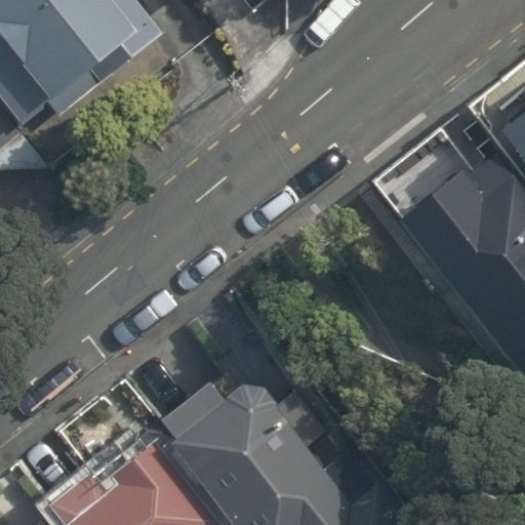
[(0,0),(0,98),(27,135),(157,42),(126,0),(0,0)]
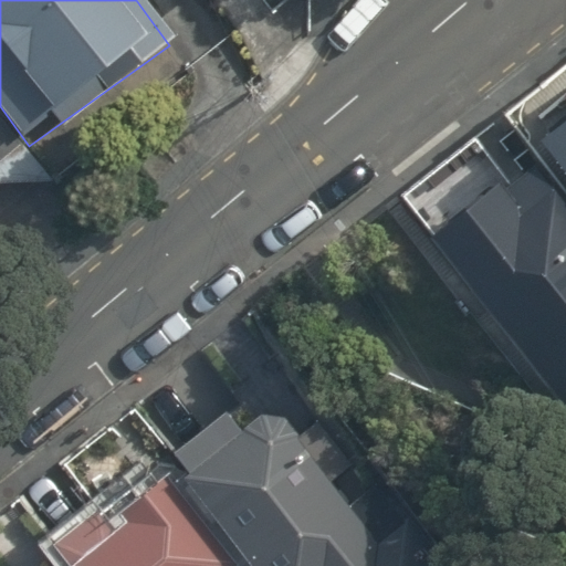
[(564,97),(521,132),(565,187),(565,84),(558,91),(564,97)]
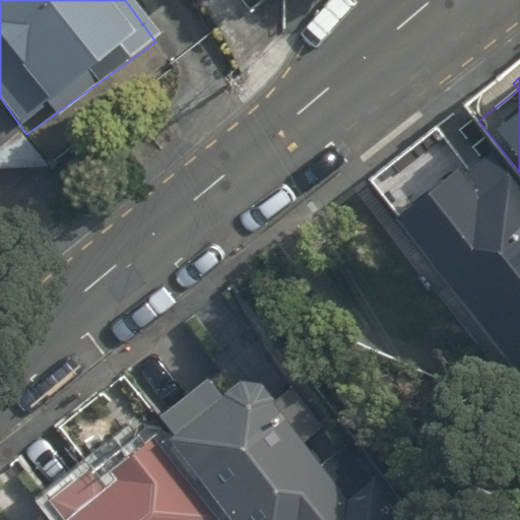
[(0,153),(26,134),(0,98),(0,153)]
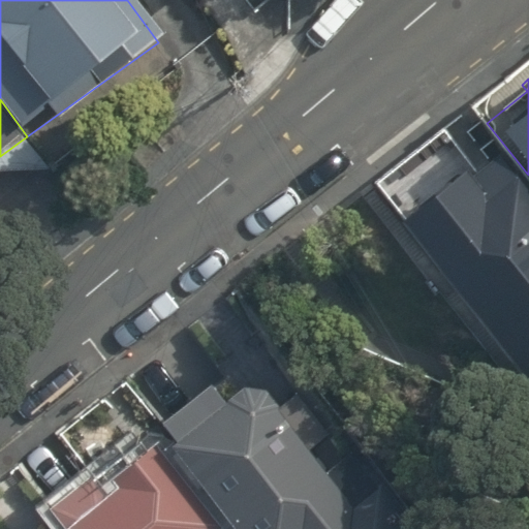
[(455,161),(389,214),(528,387),(528,192),(491,145),(461,168),(455,161)]
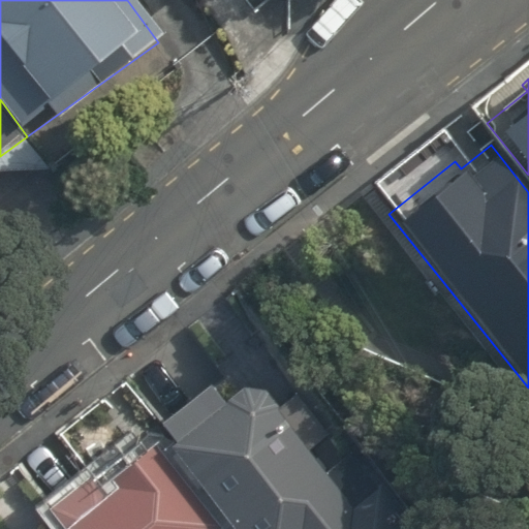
[(155,428),(230,526),(232,528),(421,528),(316,392),(285,414),(244,361),(155,428)]
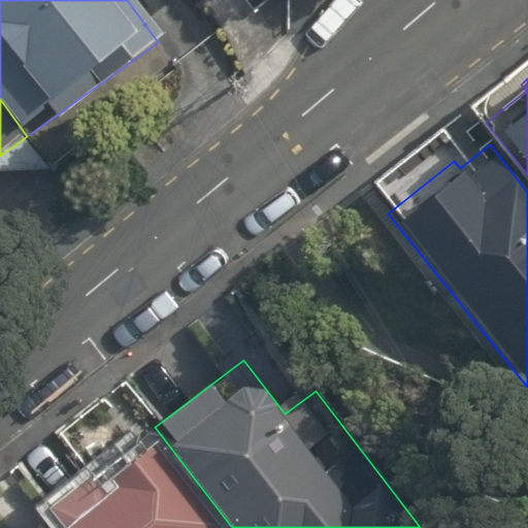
[(50,423),(92,480),(51,512),(63,527),(225,527),(230,525),(155,427),(113,373),(50,423)]
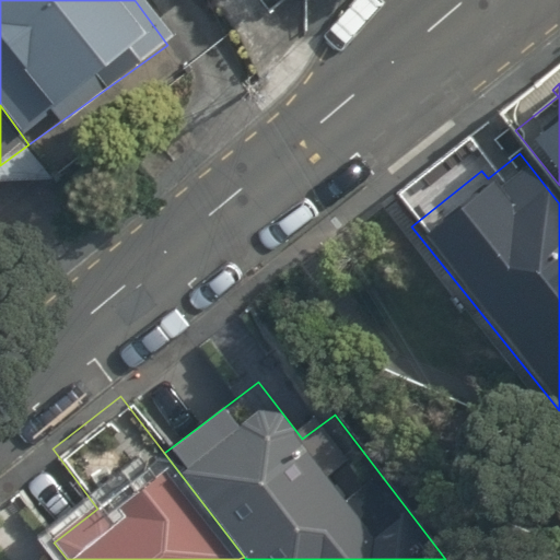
[(0,497),(0,559),(67,559),(54,543),(12,488),(0,497)]
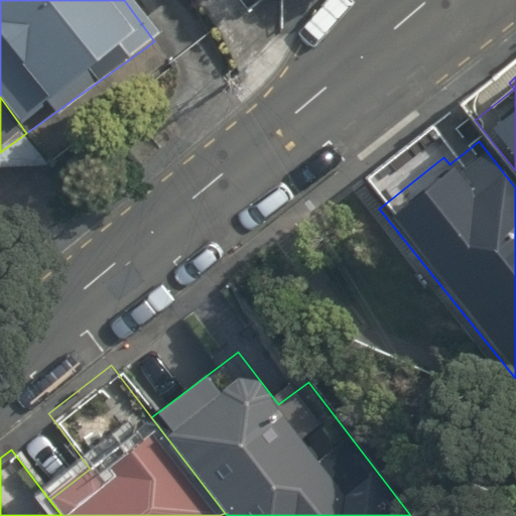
All buildings are outlined.
